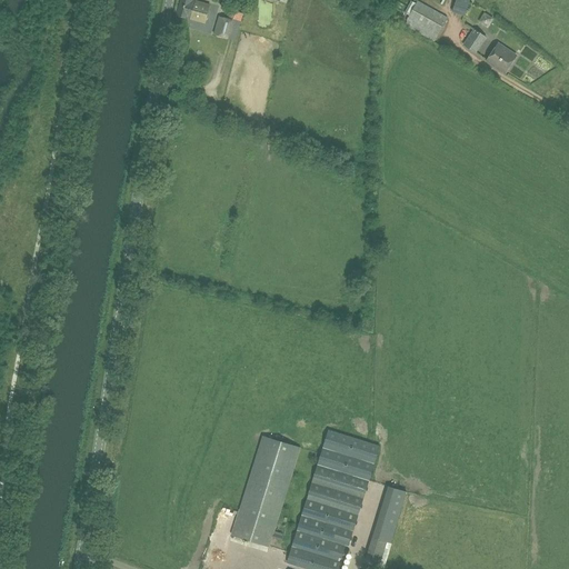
[(209,5),(193,0),(180,0),(176,15),(190,19),(203,22),(209,5)]
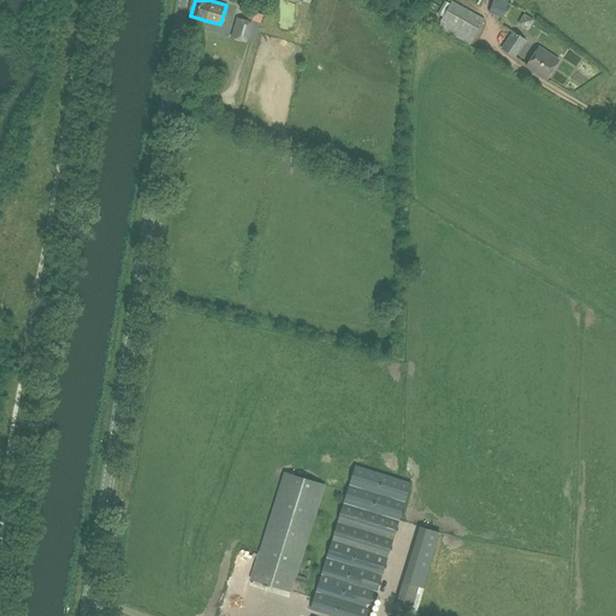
[(484,19),(451,0),(437,25),(469,43),(484,19)]
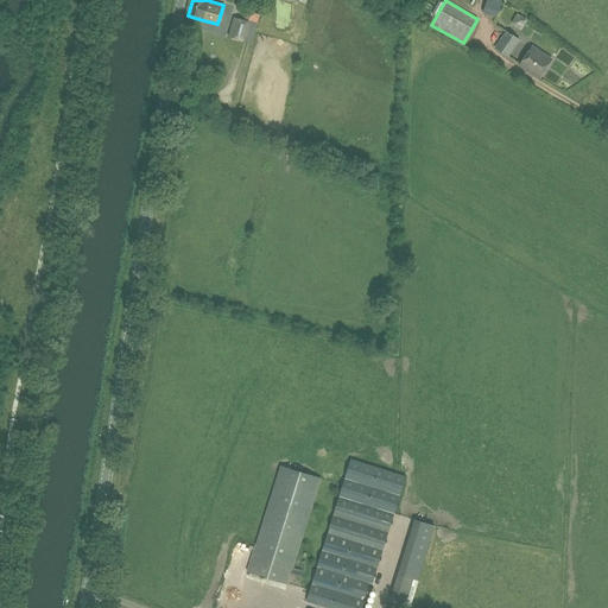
[(486,0),(482,12),(495,18),(501,0),(486,0)]
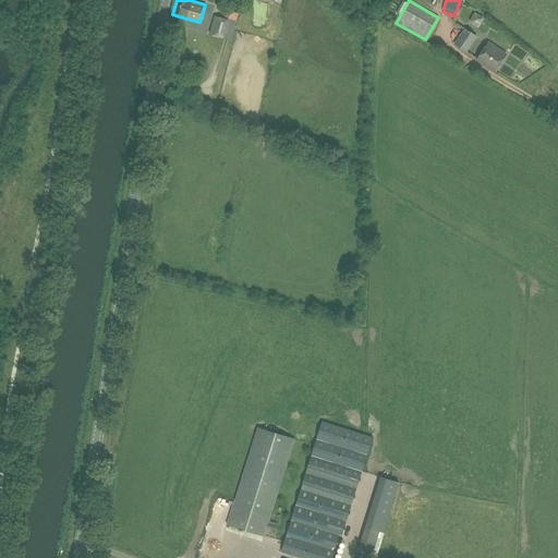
[(235,21),(239,12),(226,9),(223,16),(235,21)]
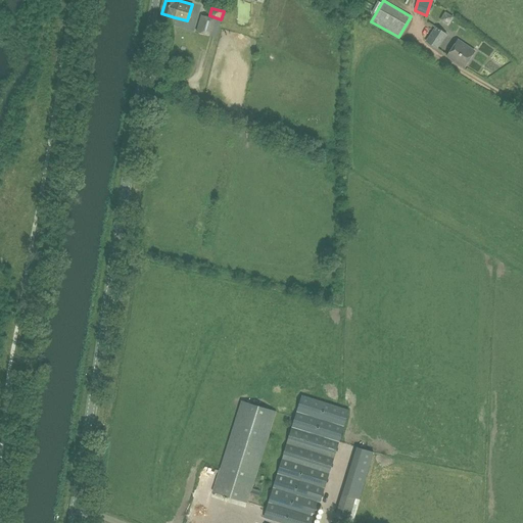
[(200,14),(195,32),(209,36),(215,18),(200,14)]
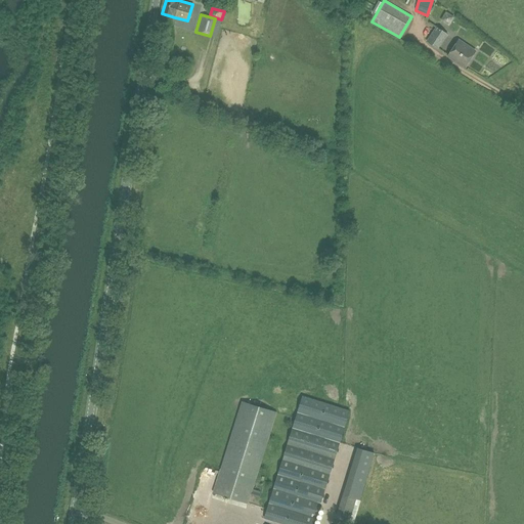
[(426,41),(438,49),(447,34),(435,26),(426,41)]
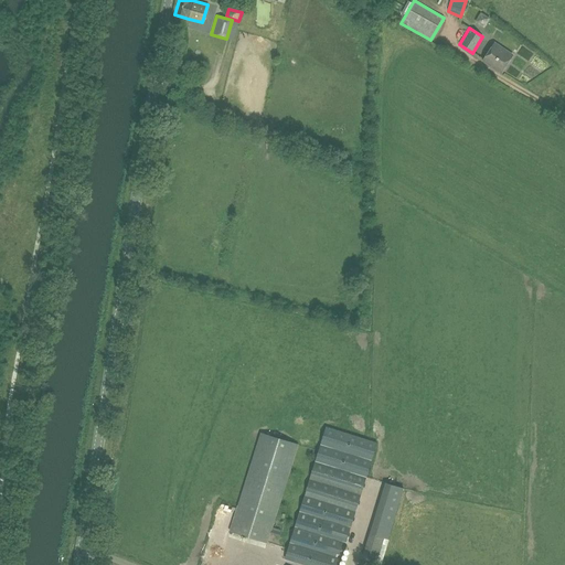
[(494,43),(483,61),(500,72),(512,54),(494,43)]
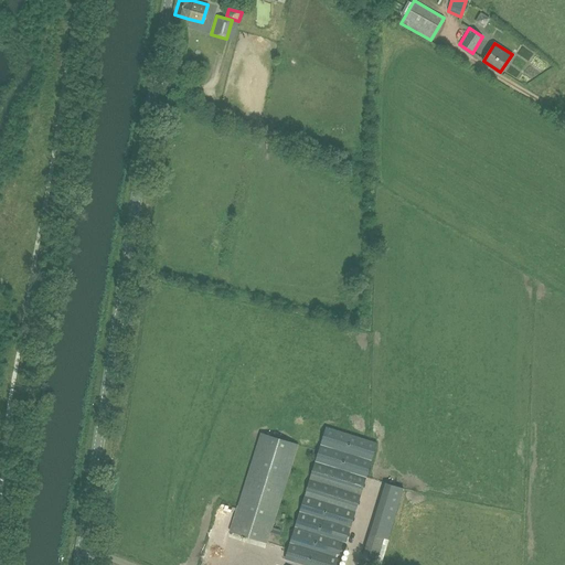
[(359,446),(376,450),(380,436),(362,432),(359,446)]
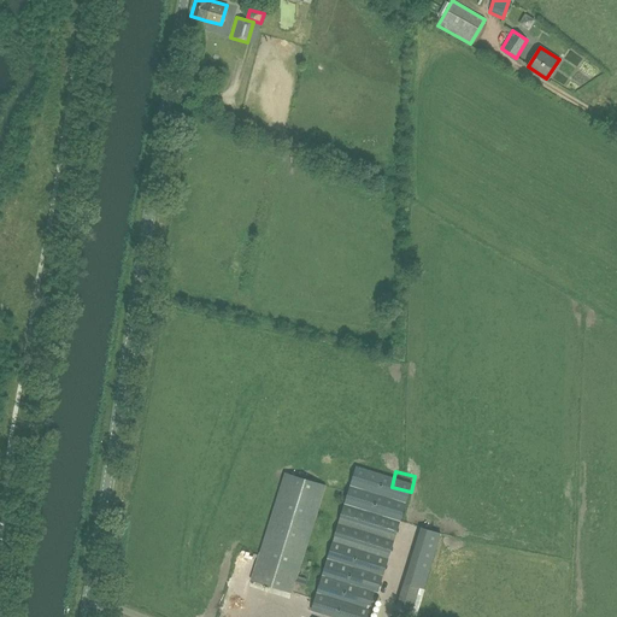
[(324,486),(285,472),(251,580),(292,593),(324,486)]
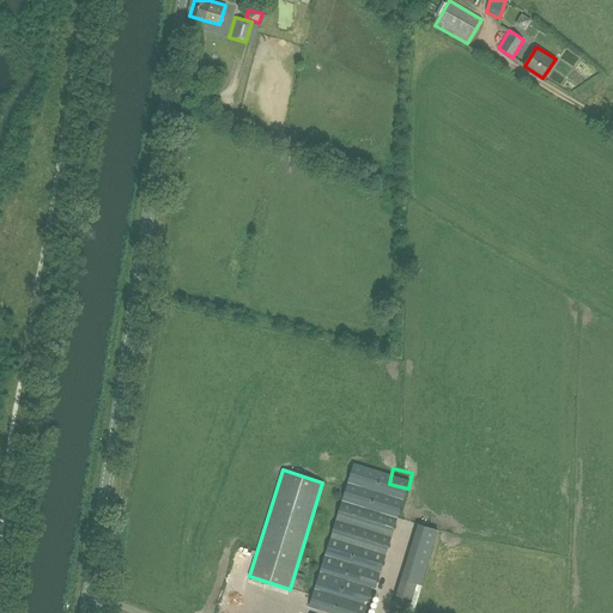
[(308,606),(329,612),(366,612),(386,554),(331,536),(308,606)]
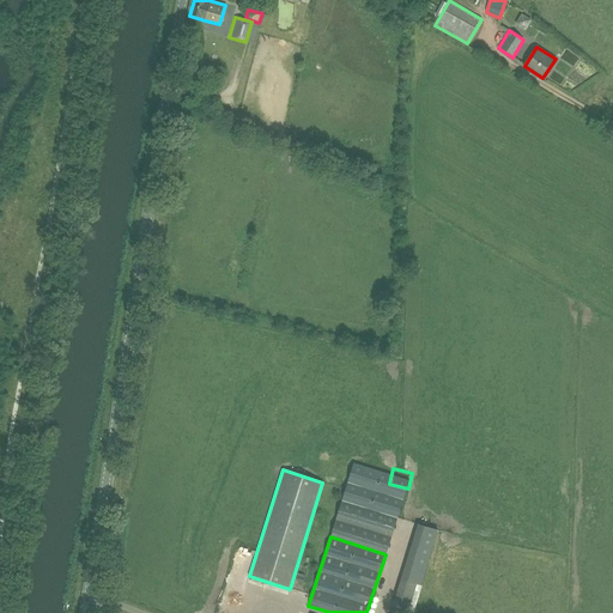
[(402,577),(418,582),(422,583),(428,565),(407,559),(402,577)]
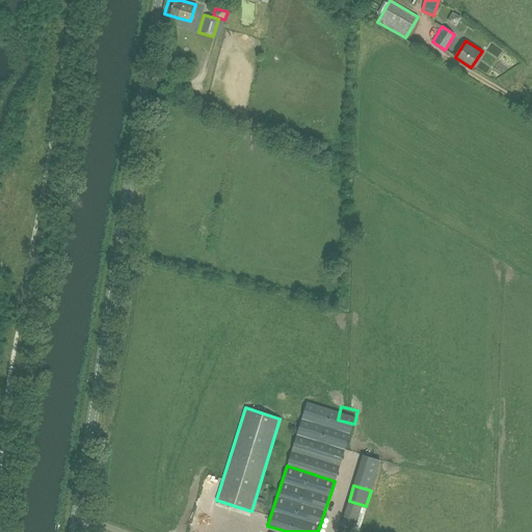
[(348,501),(338,531),(353,531),(363,505),(349,501),(348,501)]
